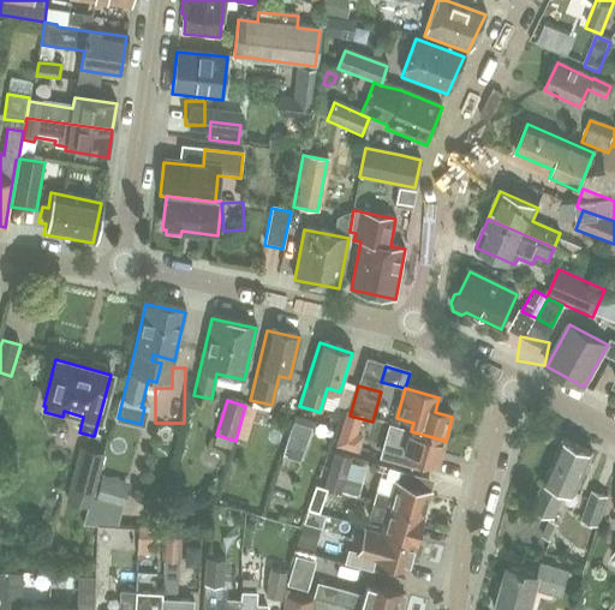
[(299,465),(311,425),(293,420),(281,459),(299,465)]
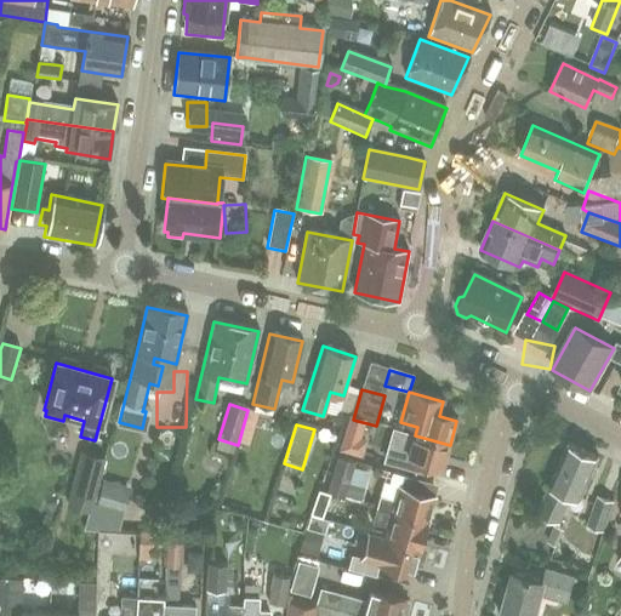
[(425,467),(443,472),(450,445),(415,435),(396,431),(387,462),(423,472),(425,467)]
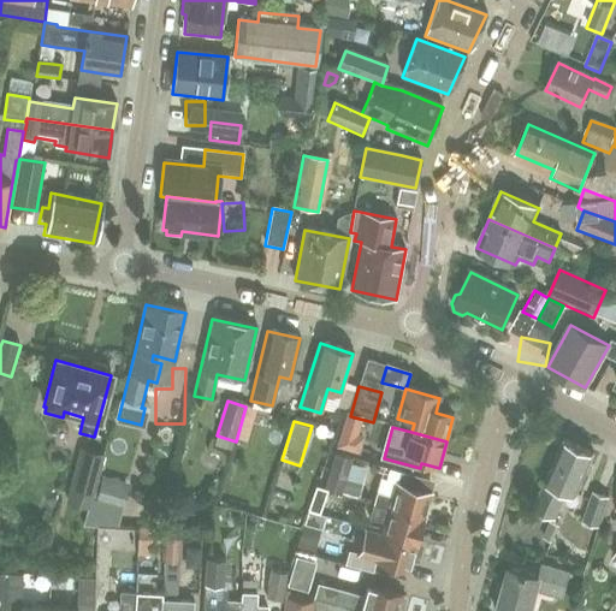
[(337,449),(357,455),(361,442),(341,434),(337,449)]
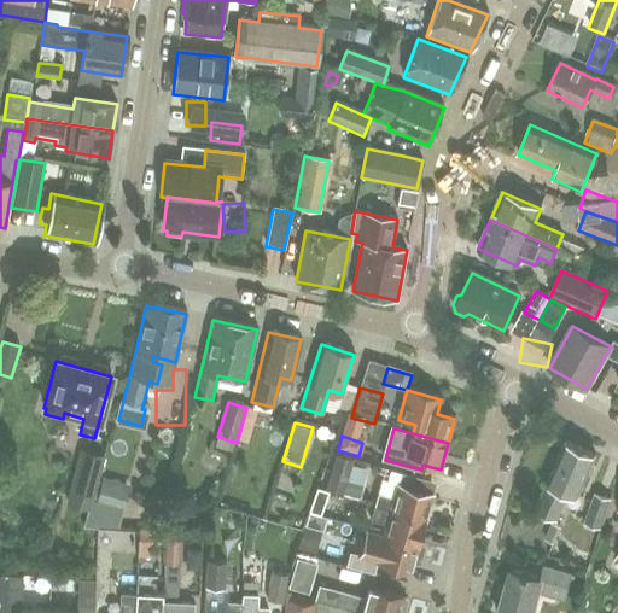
[(578,497),(595,457),(564,444),(534,512),(557,521),(569,494),(578,497)]
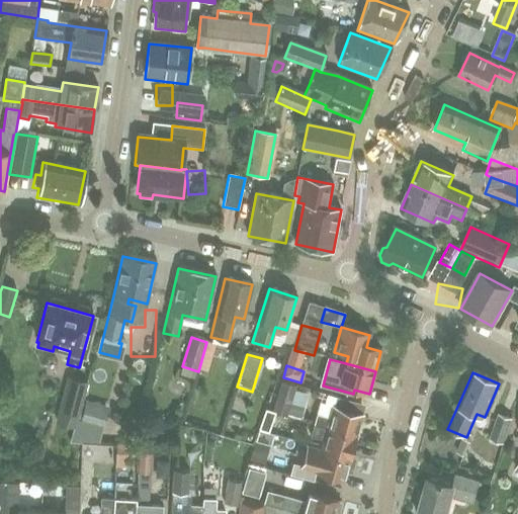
[(76,430),(88,384),(67,378),(56,425),(76,430)]
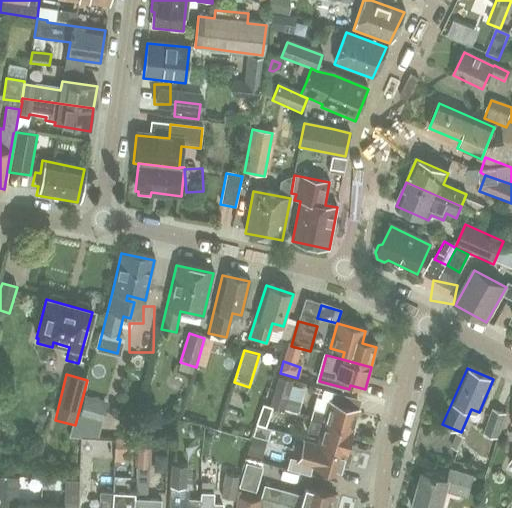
[(293,384),(279,379),(270,409),(284,413),(293,384)]
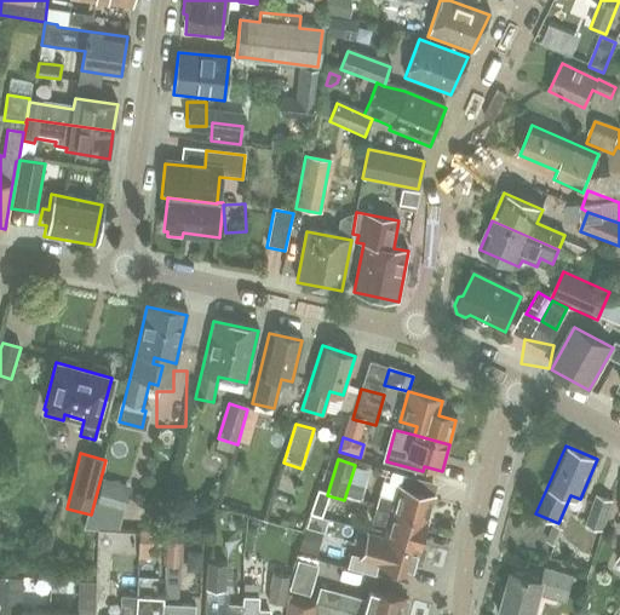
[(282,496),(286,476),(270,473),(267,494),(282,496)]
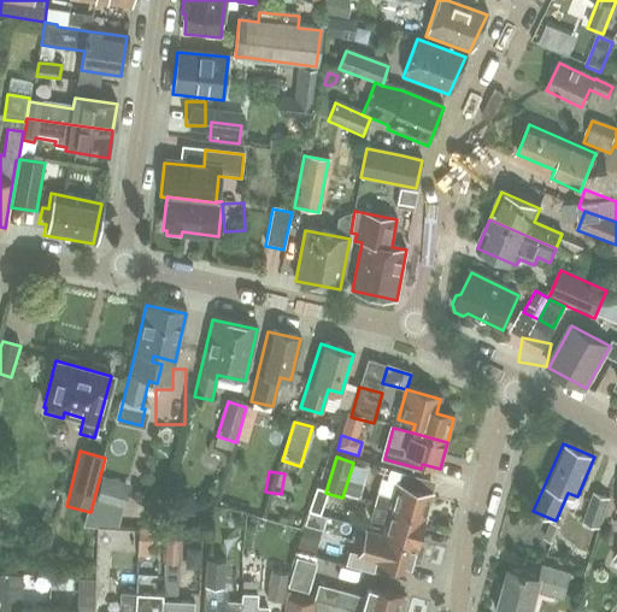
[(398,486),(394,499),(377,494),(374,507),(400,515),(424,521),(432,495),(398,486)]
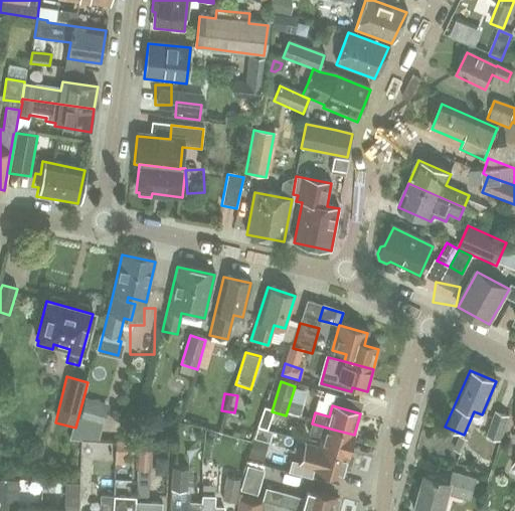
[(265,410),(259,430),(267,433),(274,413),(265,410)]
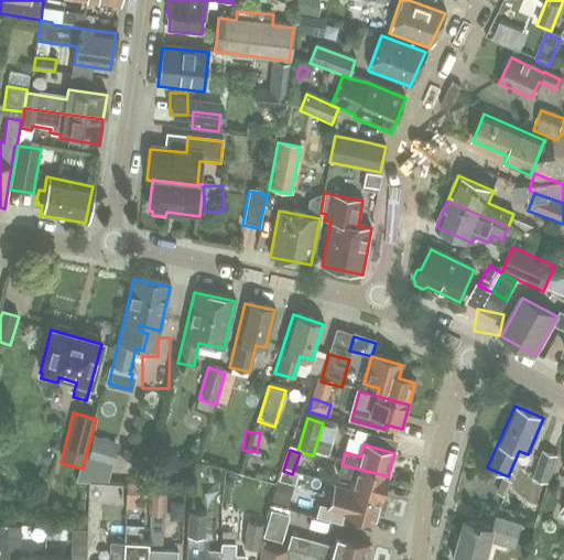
[(548,484),(557,458),(544,452),(534,480),(548,484)]
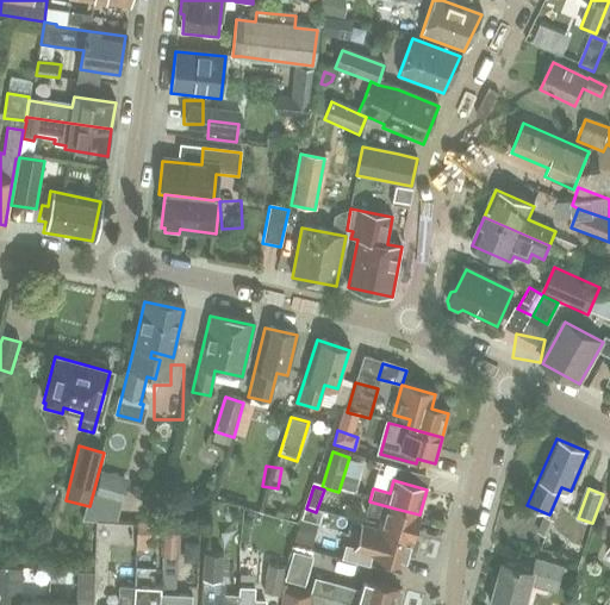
[(366,515),(383,519),(379,531),(412,541),(419,515),(396,509),(369,501),(366,515)]
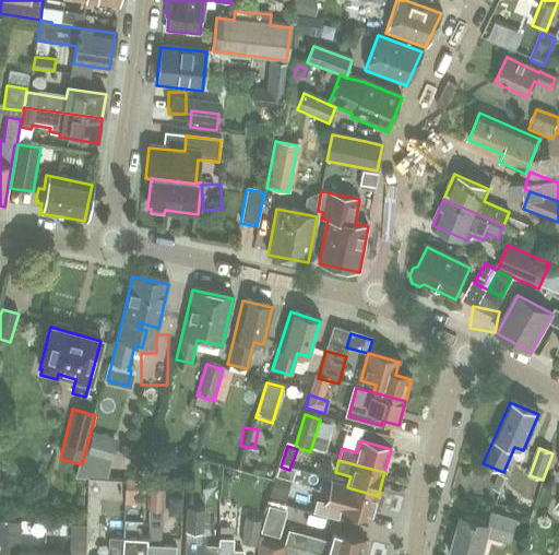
[(290,484),(274,479),(268,503),(284,507),(290,484)]
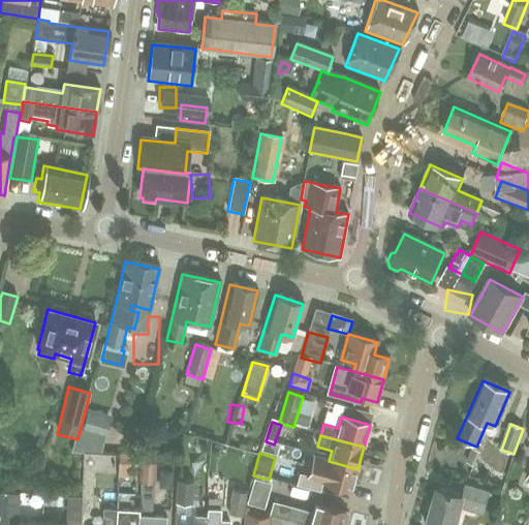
[(363,470),(358,469),(329,461),(314,457),(308,477),(351,490),(354,483),(359,484),(363,470)]
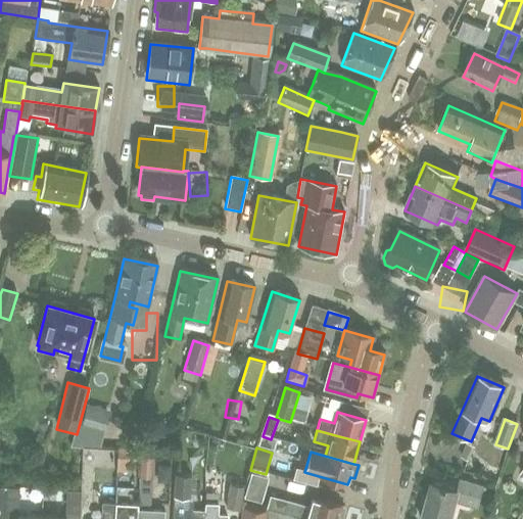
[(123,474),(148,473),(147,457),(122,459),(123,474)]
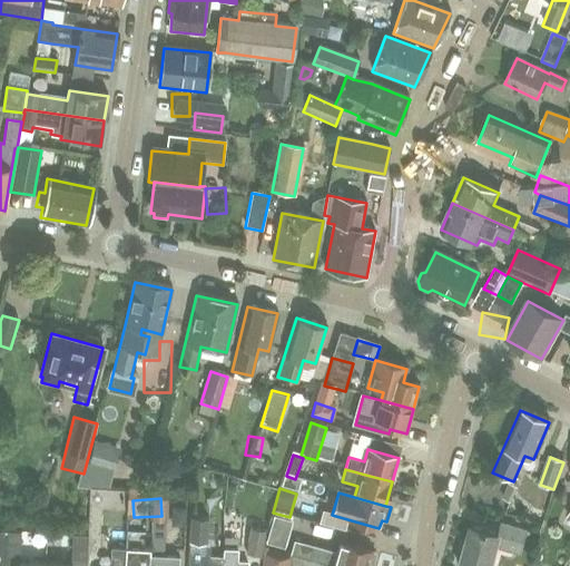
[(161,499),(160,523),(172,523),(172,499),(161,499)]
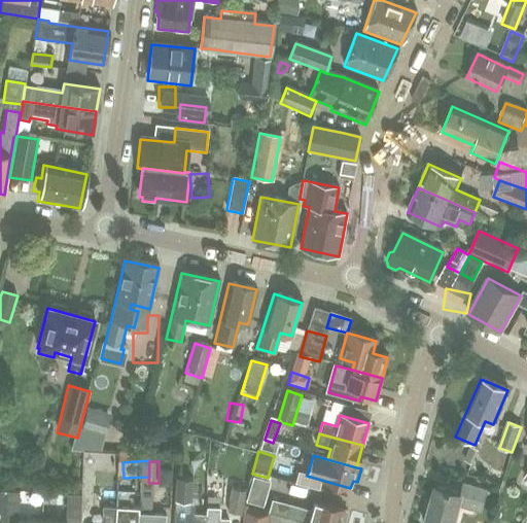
[(176,480),(175,504),(191,504),(192,481),(176,480)]
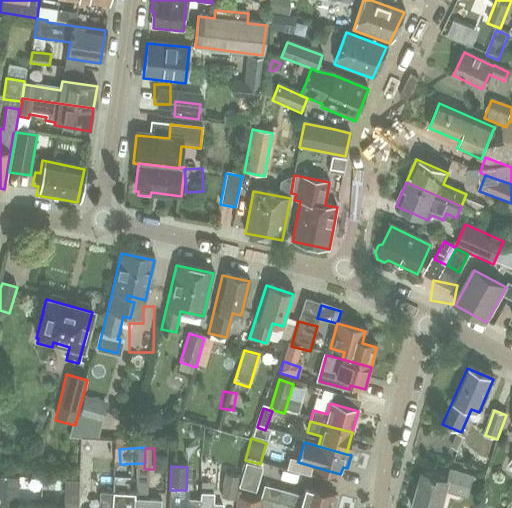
[(467,498),(473,477),(450,470),(448,479),(423,473),(414,507),(440,507),(445,492),(467,498)]
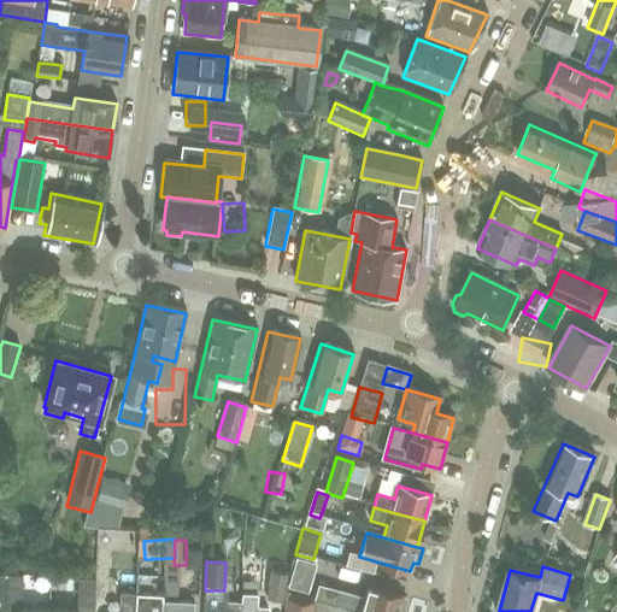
[(266,601),(283,605),(289,577),(271,574),(266,601)]
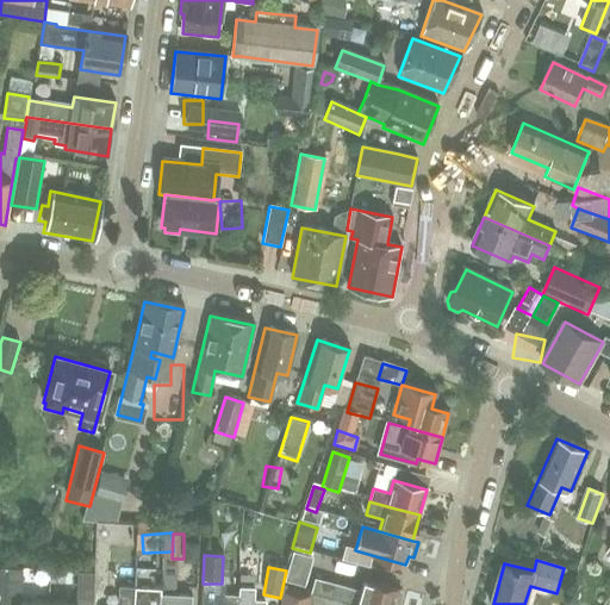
[(6,571),(4,604),(49,604),(20,603),(23,572),(6,571)]
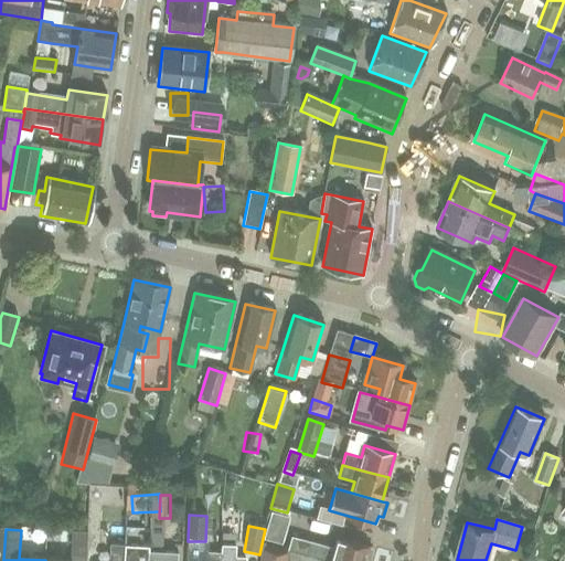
[(73,533),(72,559),(86,559),(87,533),(73,533)]
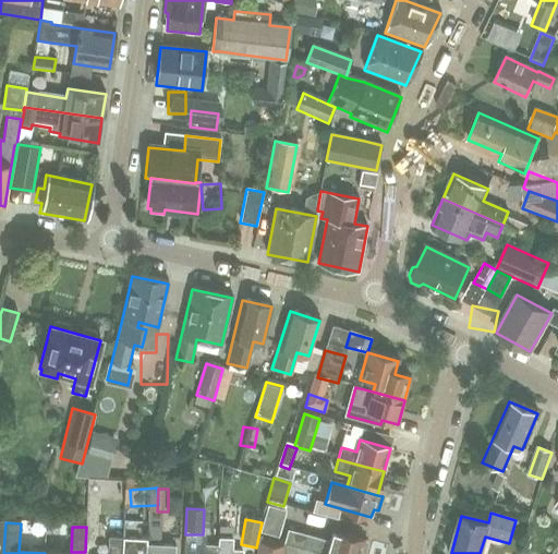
[(304,549),(313,552),(317,553),(365,553),(366,551),(362,550),(364,541),(332,532),(330,542),(308,537),(304,549)]
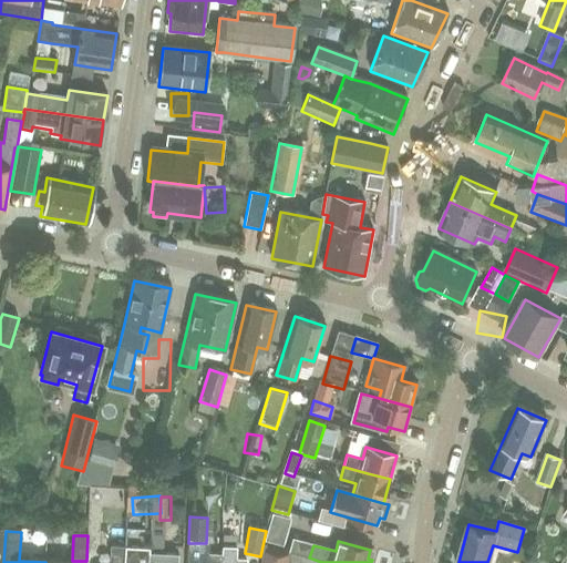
[(235,562),(235,546),(220,545),(220,554),(220,562),(235,562)]
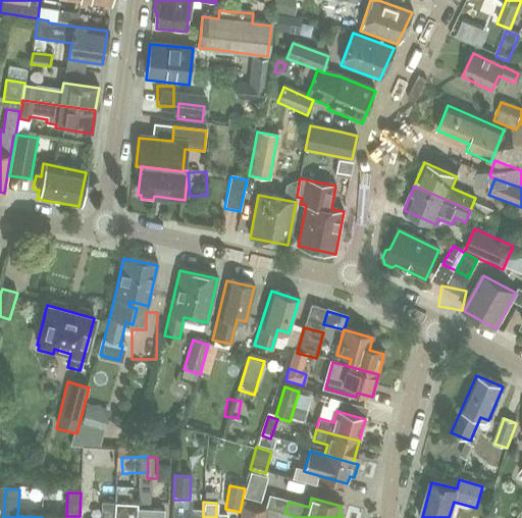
[(112,517),(113,504),(101,503),(100,517),(112,517)]
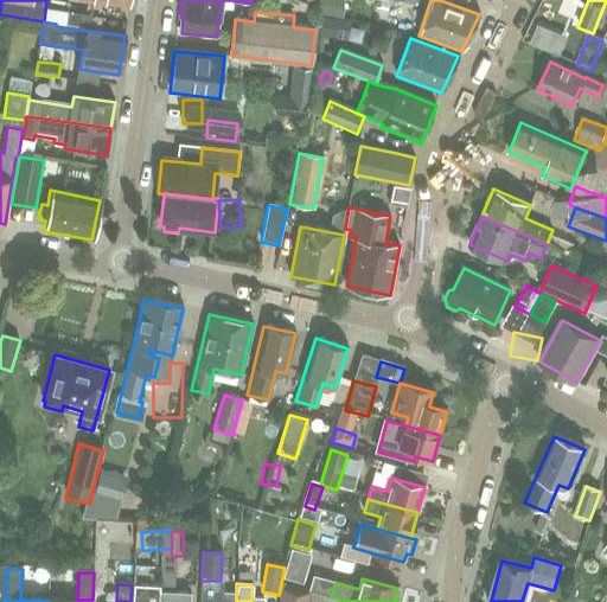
[(158,601),(159,593),(159,587),(132,586),(131,601),(158,601)]
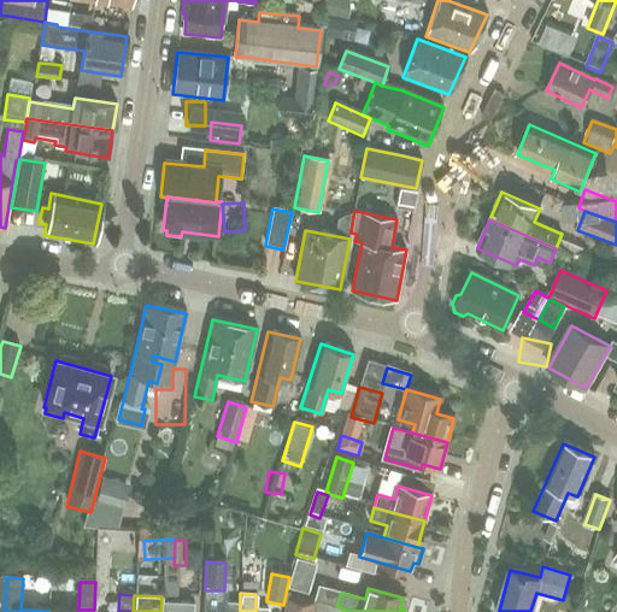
[(240,611),(240,602),(227,601),(225,611),(240,611)]
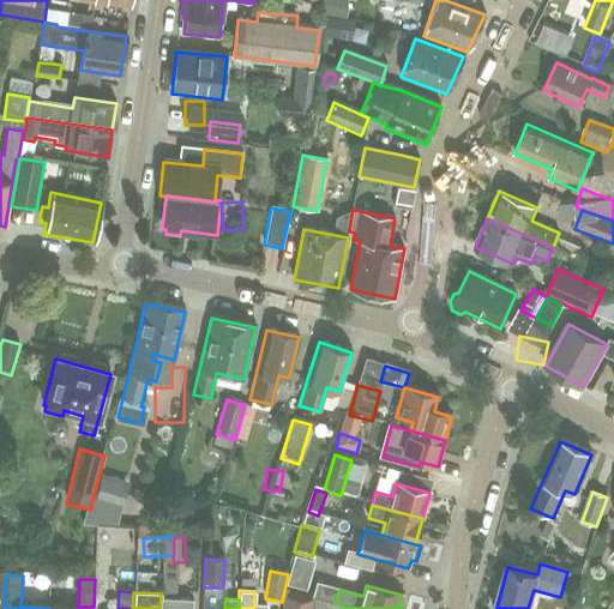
[(309,608),(311,600),(284,598),(283,608),(309,608)]
